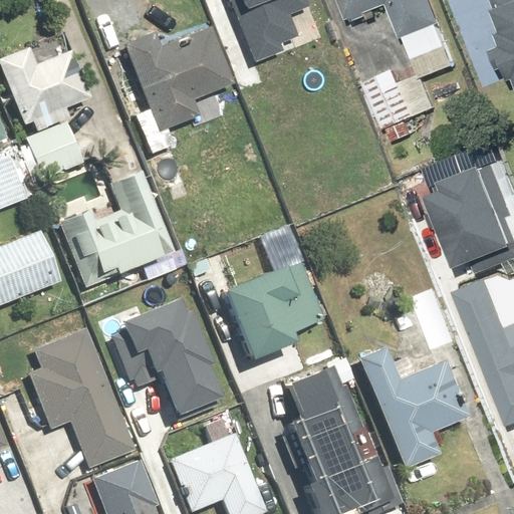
[(308,0),(245,0),(254,21),(242,26),(260,68),(307,49),(290,8),(308,0)]
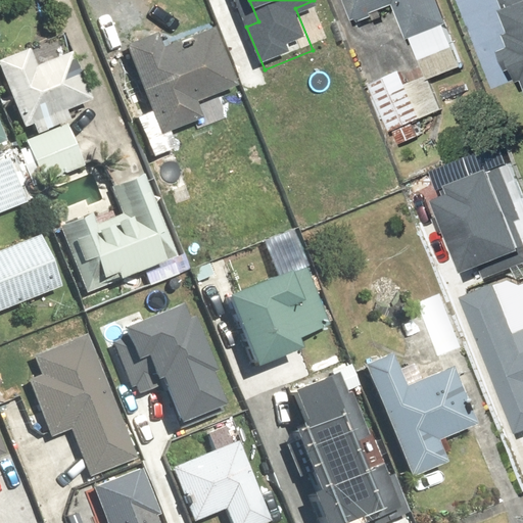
[(353,0),(362,19),(401,3),(432,79),(473,61),(446,0),(353,0)]
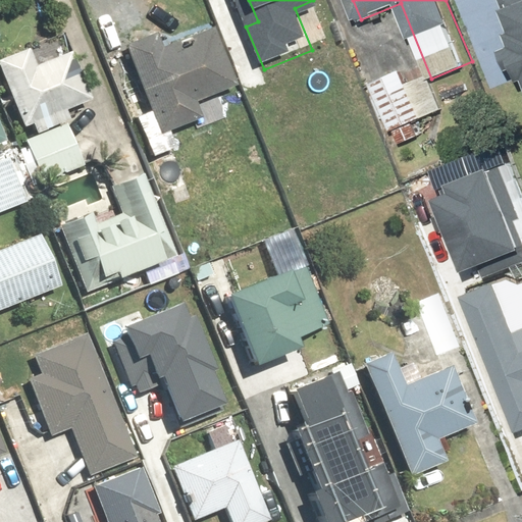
[(521,0),(504,0),(515,28),(500,34),(521,90),(521,0)]
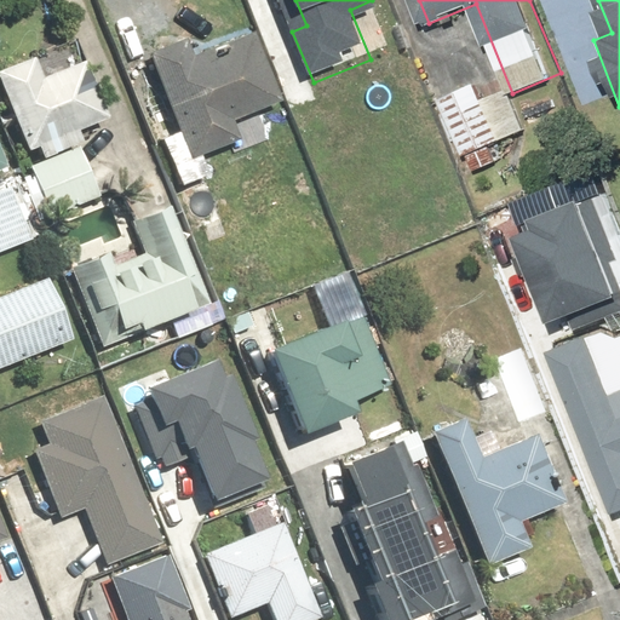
[(181,133),(162,139),(199,231),(229,219),(205,156),(242,141),(234,119),(280,101),(258,49),(214,65),(207,50),(200,53),(193,35),(149,53),(181,133)]
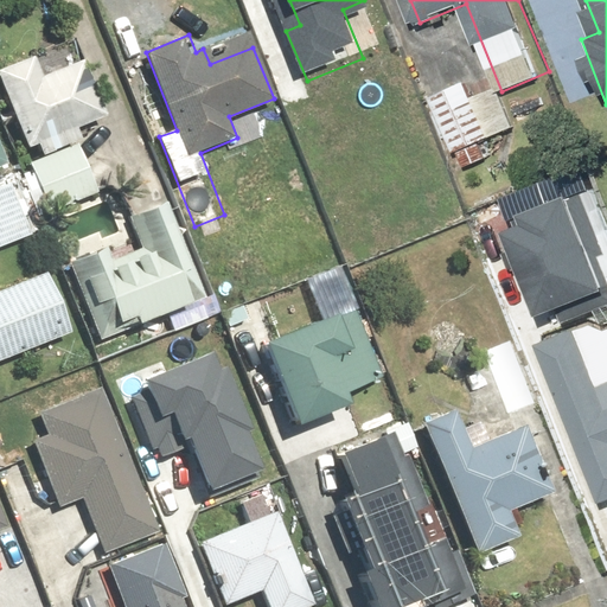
[(33,55),(0,68),(0,80),(29,146),(38,142),(44,154),(83,136),(78,126),(106,114),(82,58),(43,76),(33,55)]
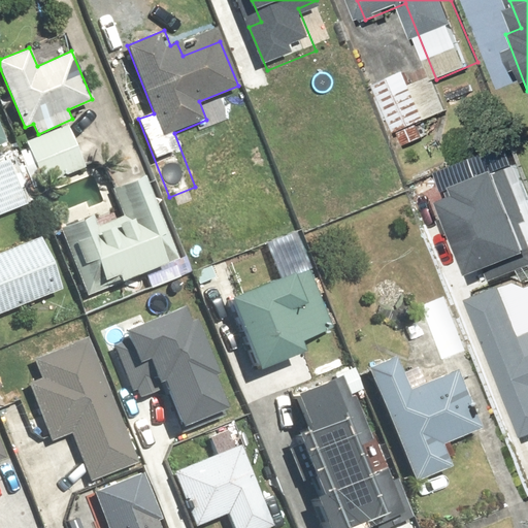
[(408,70),(377,85),(407,144),(426,134),(421,123),(452,108),(439,84),(436,85),(432,76),(416,85),(408,70)]
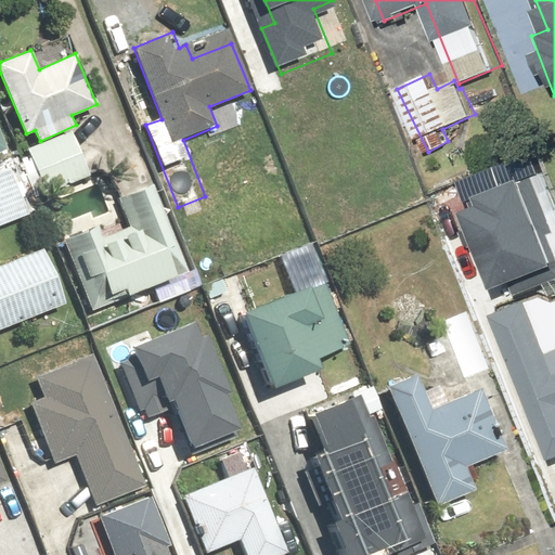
[(89,176),(73,132),(29,149),(33,157),(22,162),(35,196),(89,176)]
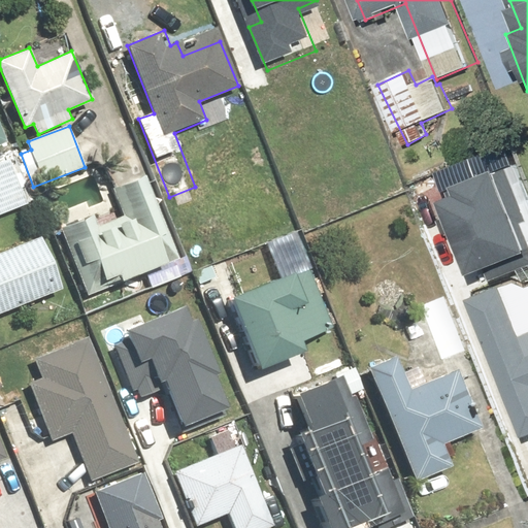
[(0,215),(30,203),(12,158),(0,163),(0,215)]
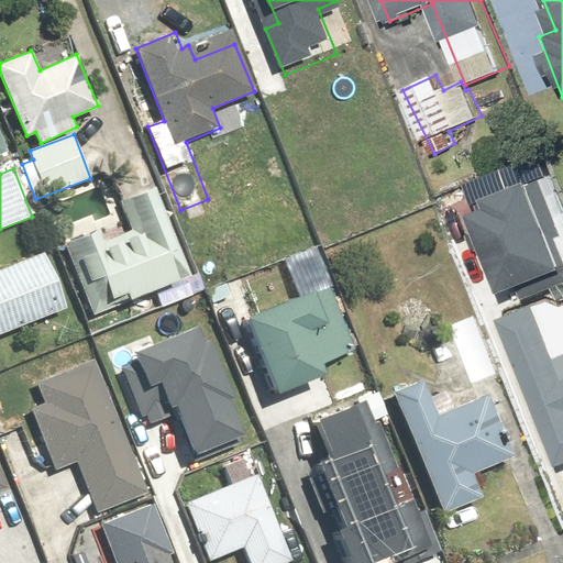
[(562,274),(562,212),(548,175),(498,196),(505,211),(488,218),(518,293),(562,274)]
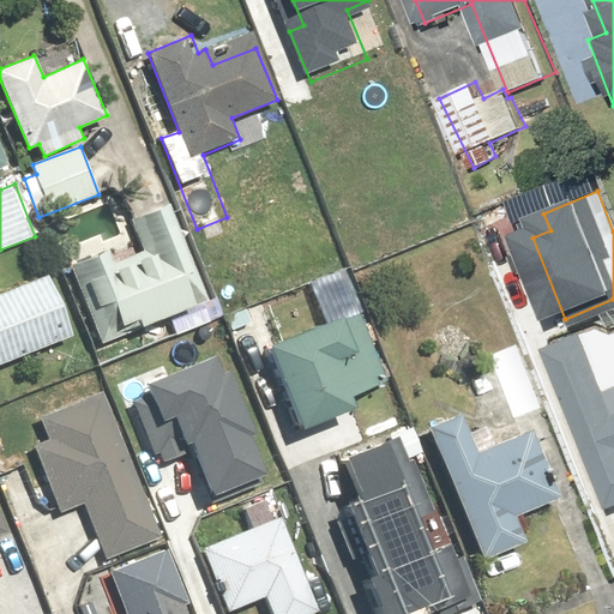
[(109,250),(70,265),(101,343),(208,301),(169,204),(131,220),(143,251),(114,262),(109,250)]
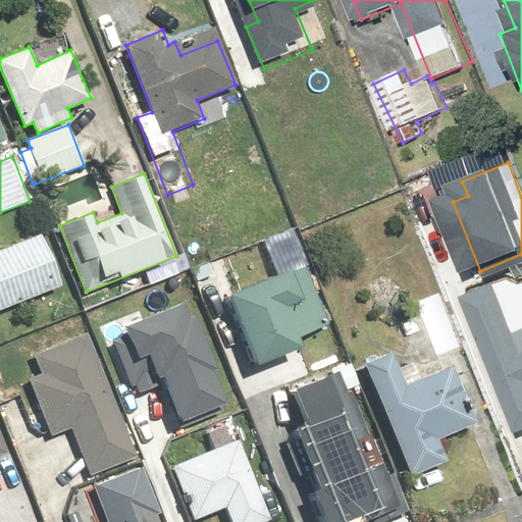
[(0,310),(61,285),(41,236),(0,252),(0,310)]
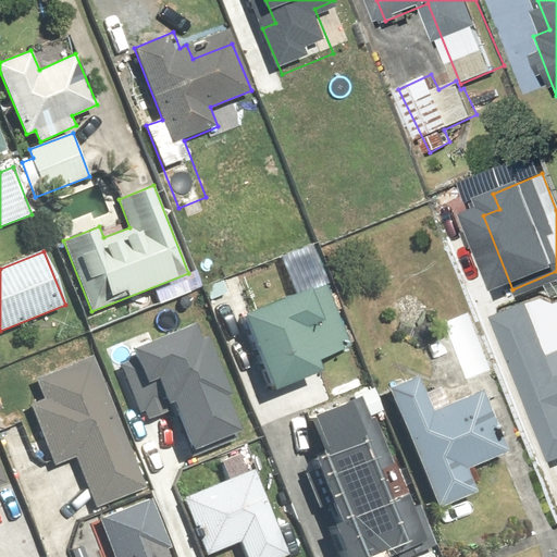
[(349,346),(324,281),(243,312),(272,390),(323,370),(319,358),(349,346)]
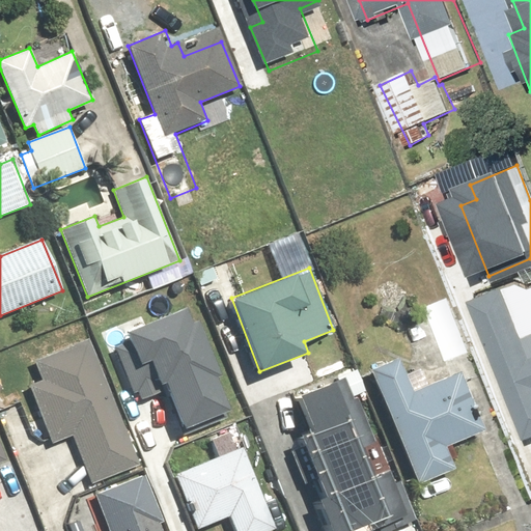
[(510,286),(477,300),(530,434),(530,318),(525,322),(510,286)]
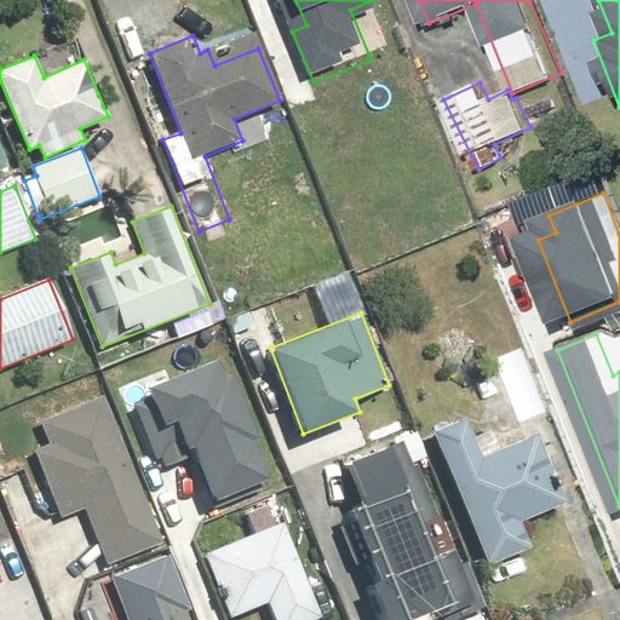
[(280,480),(228,355),(143,389),(147,396),(135,401),(158,458),(162,455),(166,465),(202,451),(223,503),(280,480)]
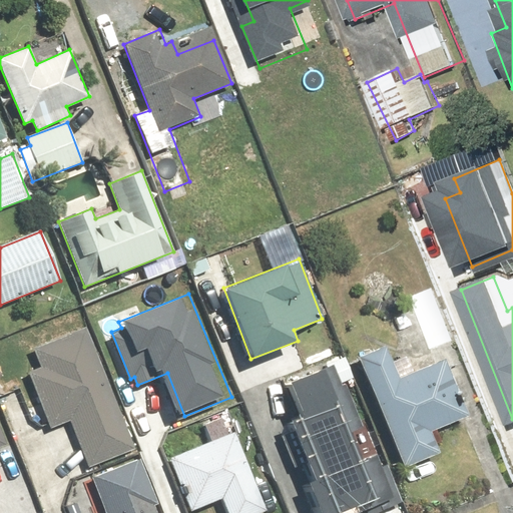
[(439,297),(415,306),(431,349),(456,339),(439,297)]
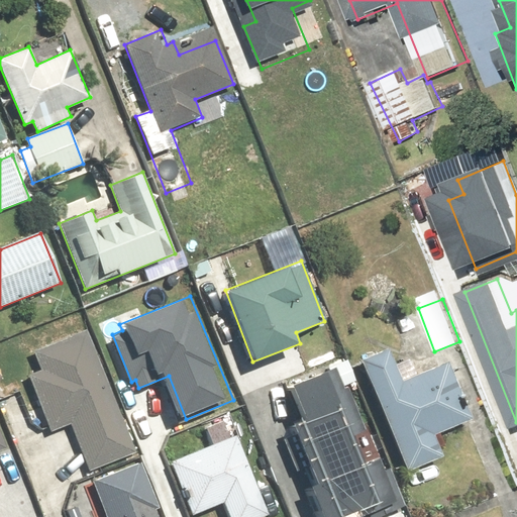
[(40,371),(28,375),(50,432),(71,425),(89,470),(135,452),(100,363),(88,367),(76,333),(32,350),(40,371)]
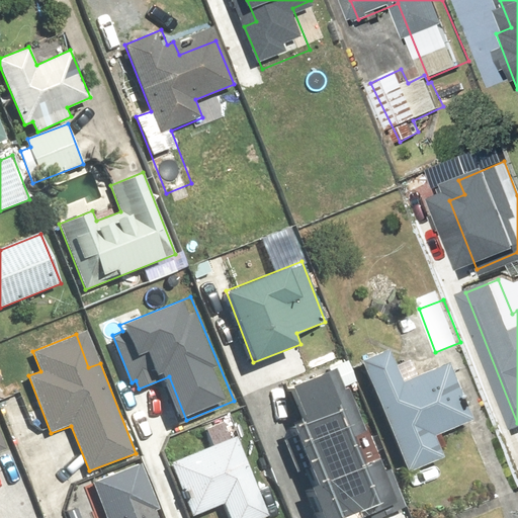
[(389,347),(361,359),(408,470),(443,456),(434,435),(469,420),(446,363),(416,375),(410,359),(396,365),(389,347)]
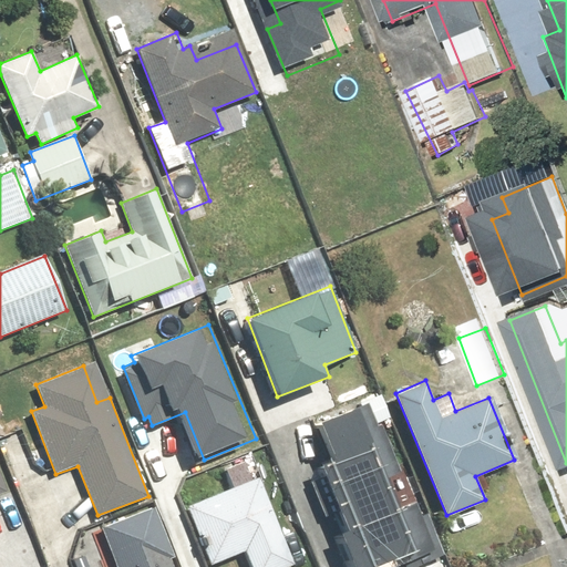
[(331,460),(318,465),(344,528),(332,534),(346,566),(371,566),(403,554),(408,566),(421,566),(445,557),(421,496),(397,507),(384,477),(399,472),(370,400),(316,422),(331,460)]
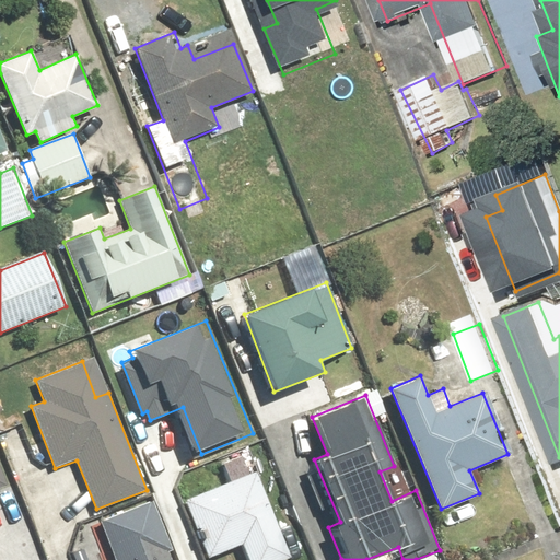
[(229,481),(184,499),(208,558),(242,545),(246,559),(278,559),(289,556),(248,454),(222,464),(229,481)]
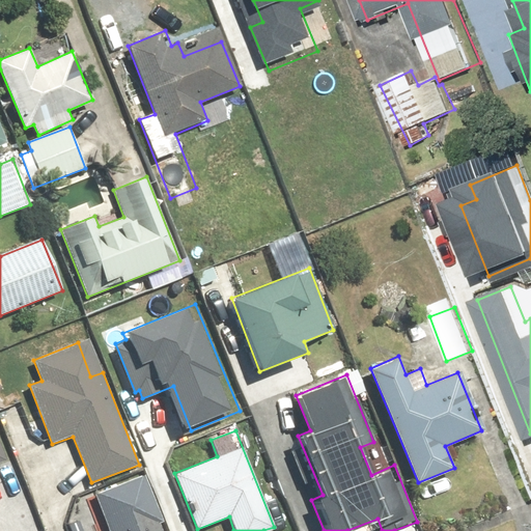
[(161,530),(159,524),(163,522),(145,475),(96,494),(110,530),(161,530)]
